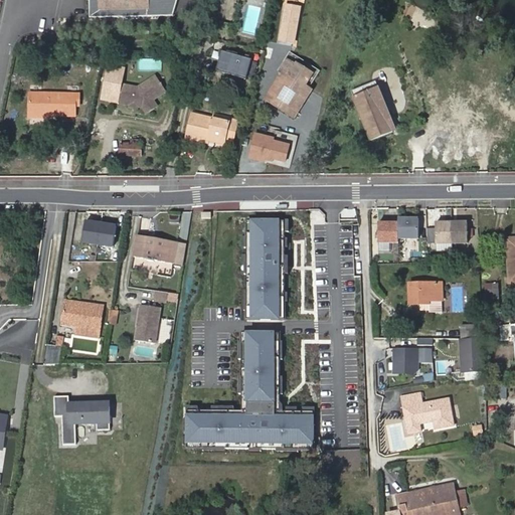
[(173,16),(178,0),(89,0),(90,18),(173,16)]
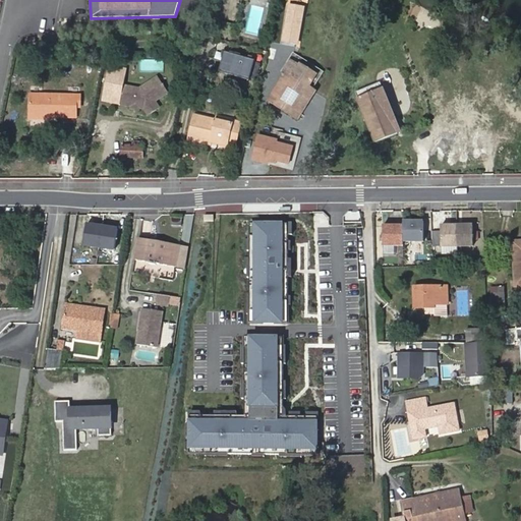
[(243,31),(255,35),(265,9),(252,5),(243,31)]
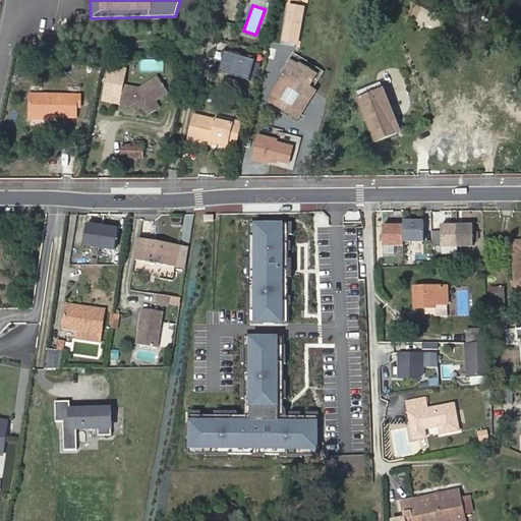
[(255,61),(225,53),(220,72),(250,79),(255,61)]
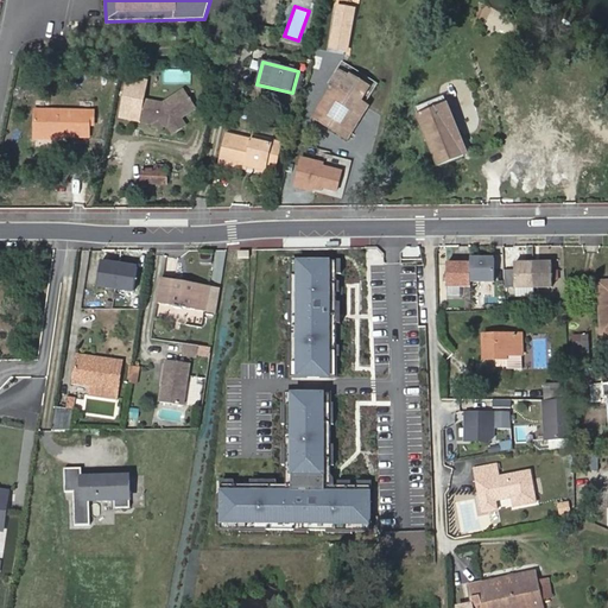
[(334,84),(341,90),(348,78),(339,71),(331,83),(334,84)]
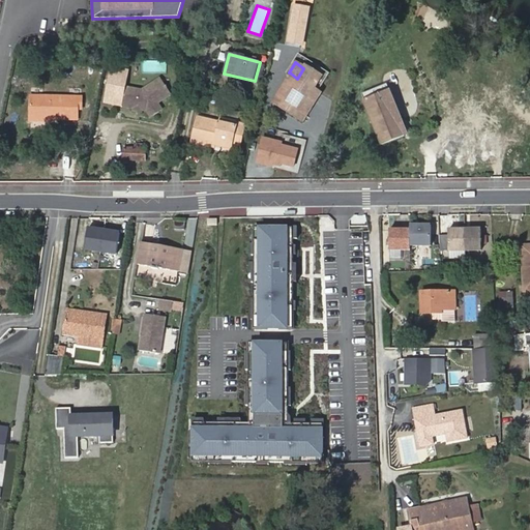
[(305,65),(303,68),(297,79),(291,74),(273,99),(302,118),(319,92),(313,88),(321,76),(305,65)]
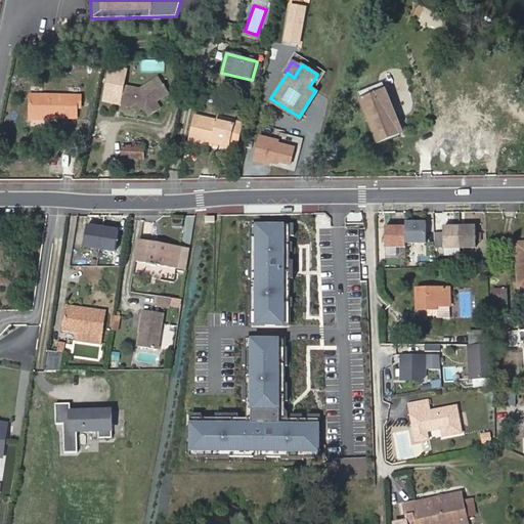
[(123,87),(119,106),(143,111),(144,111),(148,117),(160,108),(156,102),(168,94),(157,79),(139,90),(123,87)]
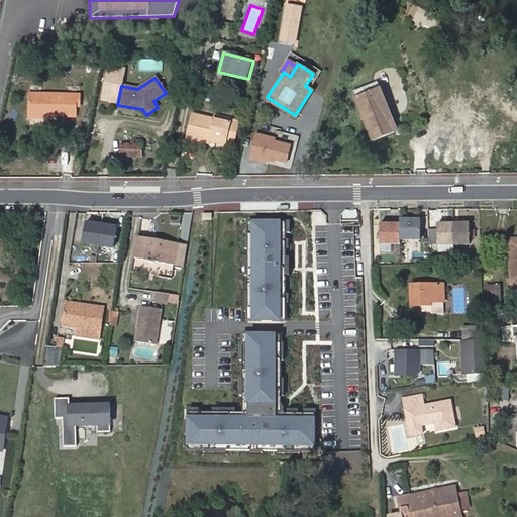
[(381,90),(358,99),(375,139),(397,131),(381,90)]
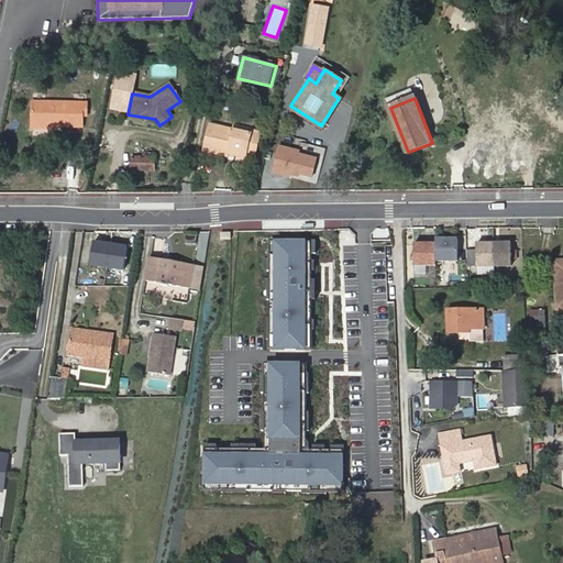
[(33,102),(31,123),(56,123),(56,125),(83,125),(83,116),(85,114),(85,103),(33,102)]
